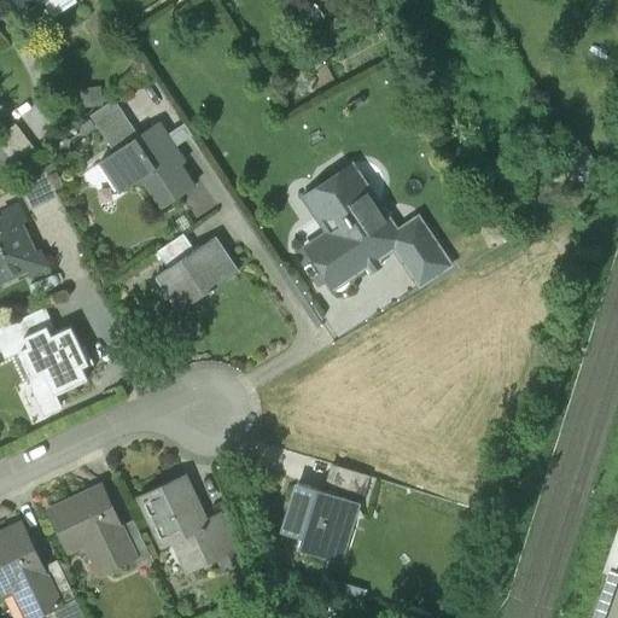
[(18,0),(21,3),(24,0),(48,0),(57,13),(75,0),(18,0)]
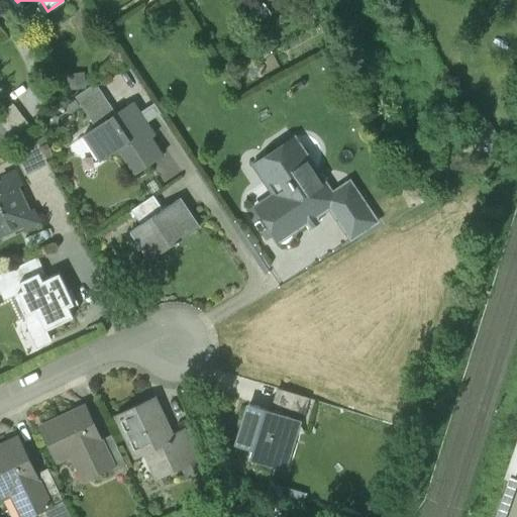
[(116,114),(96,85),(76,99),(95,128),(116,114)]
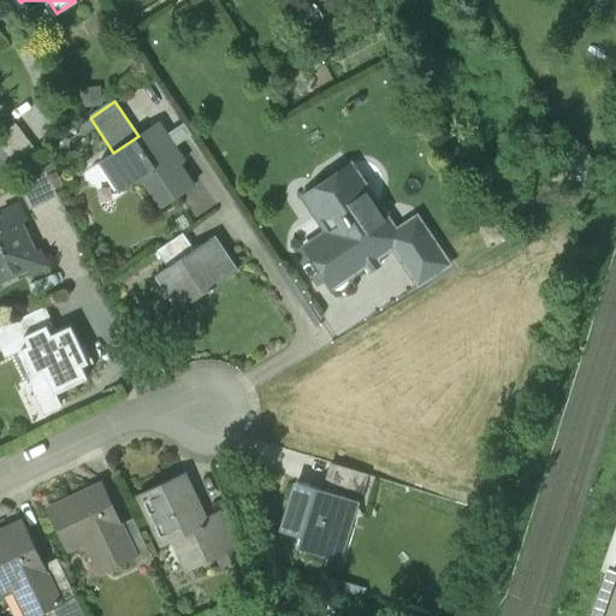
[(113,153),(108,157),(129,187),(142,177),(163,208),(194,187),(179,166),(184,163),(158,123),(138,136),(113,153)]
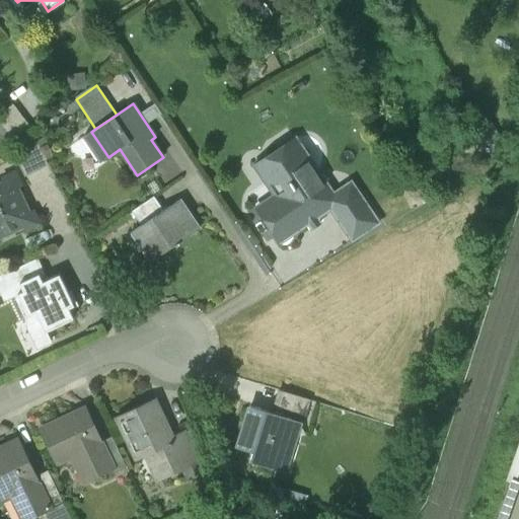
[(14,104),(0,115),(0,125),(11,140),(16,136),(31,126),(14,104)]
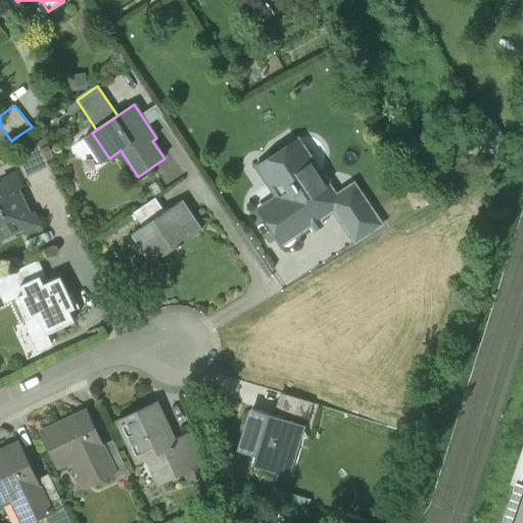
[(32,127),(16,137),(25,153),(17,156),(27,176),(50,165),(32,127)]
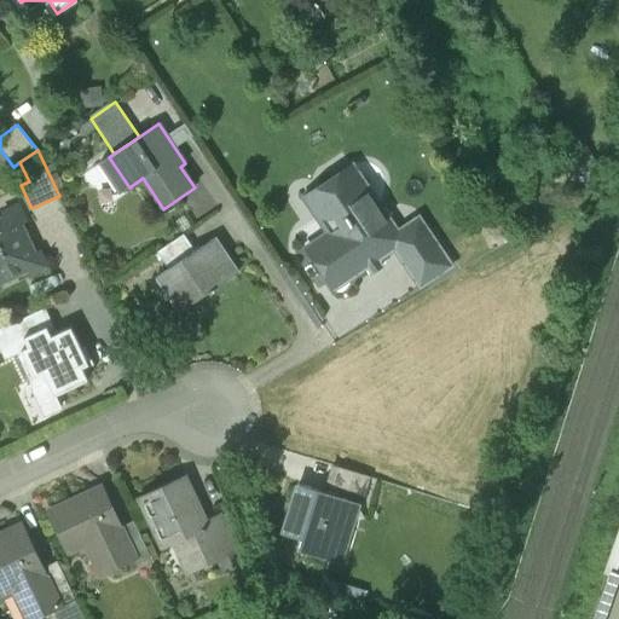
[(356,173),(333,189),(328,181),(306,196),(318,214),(319,215),(323,218),(328,219),(331,218),(337,226),(333,230),(330,235),(329,239),(330,244),(312,256),(331,285),(352,271),(354,273),(360,268),(359,267),(364,264),(371,273),(383,265),(376,255),(377,253),(379,252),(381,253),(382,255),(394,247),(393,244),(400,239),(388,221),(386,220),(383,219),(382,219),(379,219),(369,204),(372,202),(374,200),(372,197),(371,195),(356,173)]
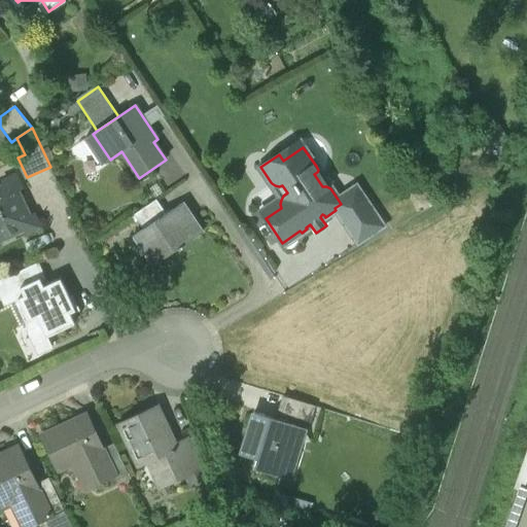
[(6,183),(0,186),(0,244),(1,244),(0,241),(0,240),(27,227),(29,231),(40,225),(35,214),(31,215),(28,208),(23,206),(20,200),(21,195),(18,187),(22,186),(16,175),(4,181),(6,183)]
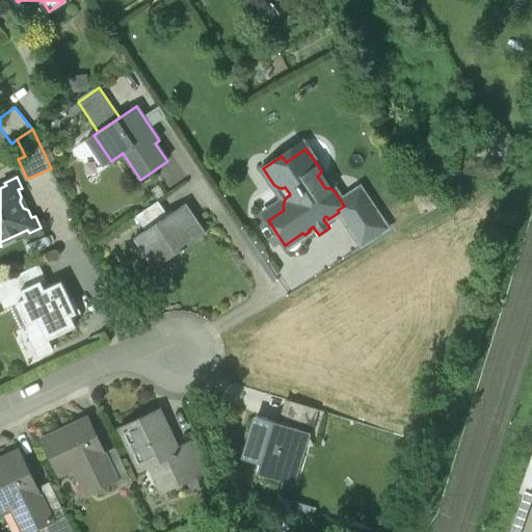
[(344,206),(338,210),(339,212),(362,246),(388,229),(364,192),(344,206)]
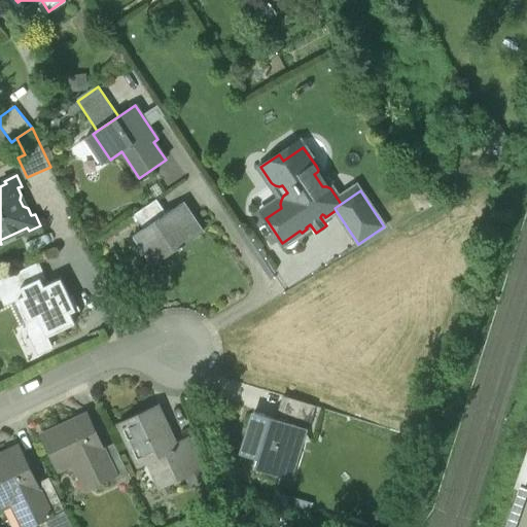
[(184,203),(141,233),(161,261),(180,248),(181,250),(184,248),(183,246),(204,232),(184,203)]
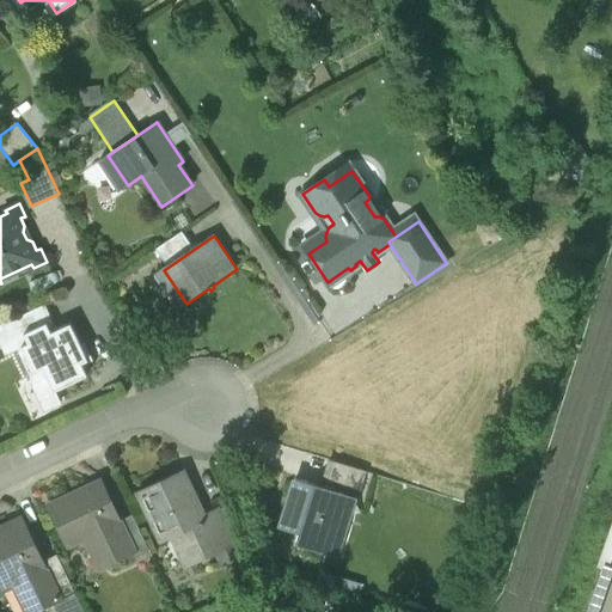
[(47,305),(0,325),(0,341),(6,355),(19,349),(18,348),(59,330),(47,305)]
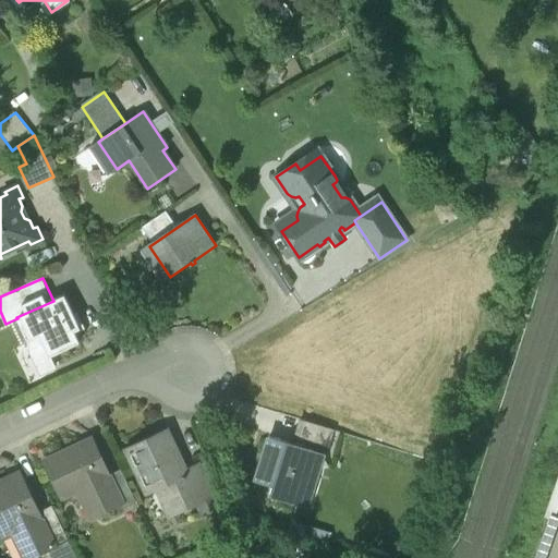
[(53,301),(16,317),(17,318),(32,348),(44,342),(50,356),(81,342),(76,331),(82,328),(65,294),(53,301)]
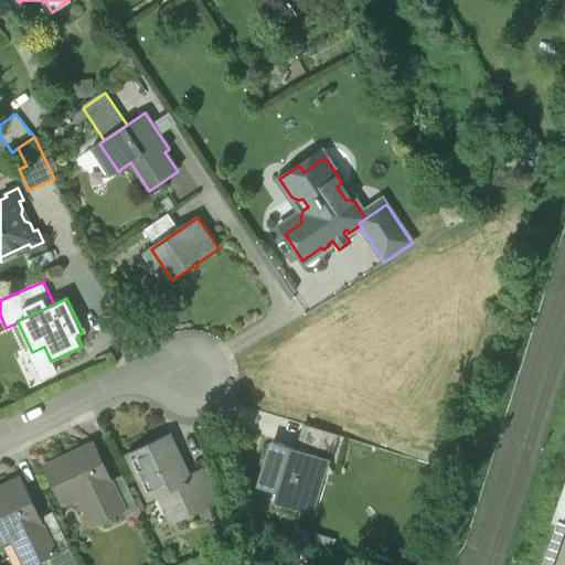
[(338,439),(305,428),(296,454),(316,460),(329,465),(338,439)]
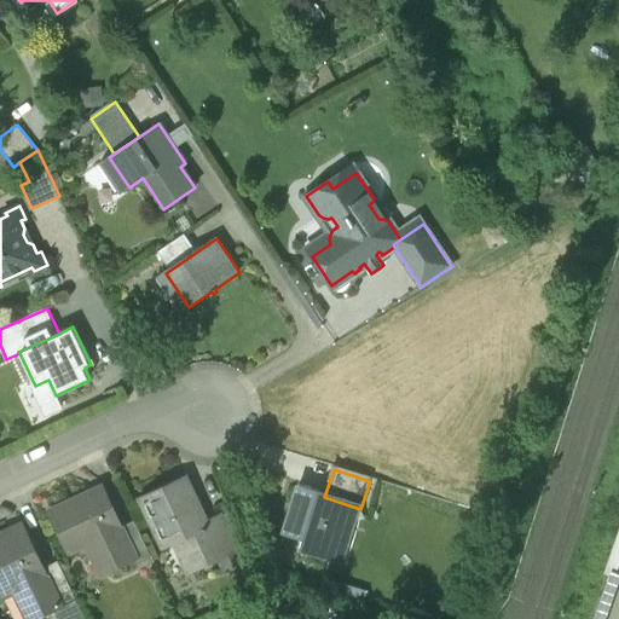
[(204,526),(184,480),(140,499),(165,551),(184,542),(197,572),(236,555),(218,519),(204,526)]
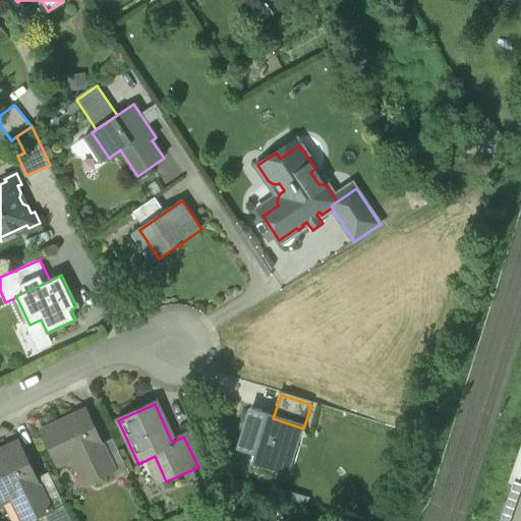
[(273,418),(251,410),(237,450),(252,456),(249,464),(274,473),(291,424),(273,418)]
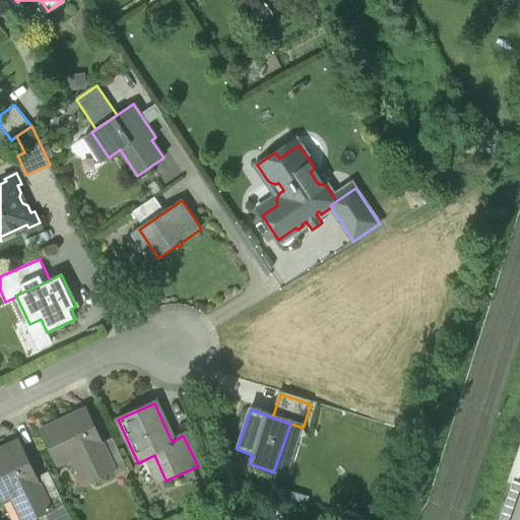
[(87,413),(77,417),(75,413),(42,430),(58,464),(82,452),(94,477),(112,469),(114,468),(102,443),(87,413)]
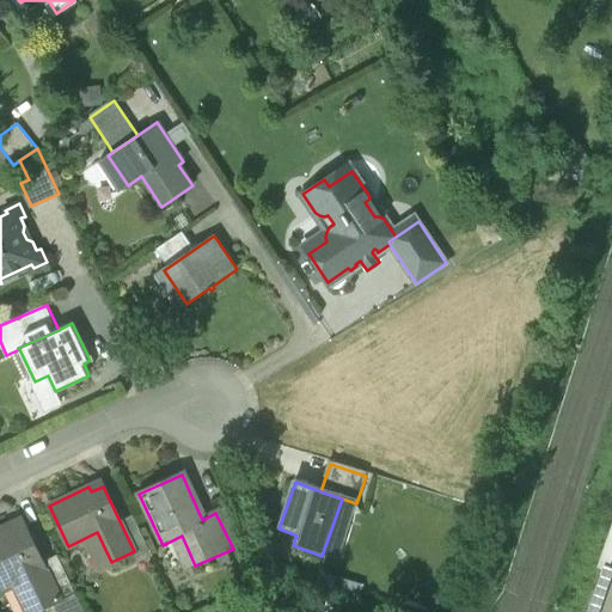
[(133,515),(120,521),(134,551),(132,552),(135,558),(151,551),(133,515)]
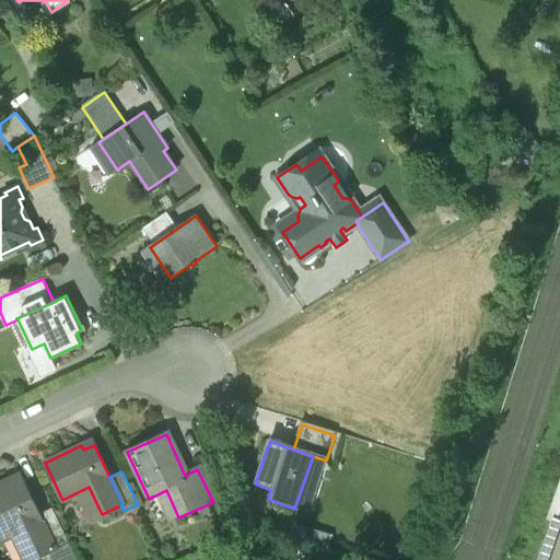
[(22,478),(11,483),(9,479),(0,483),(0,539),(21,531),(35,559),(48,552),(56,549),(38,513),(22,478)]
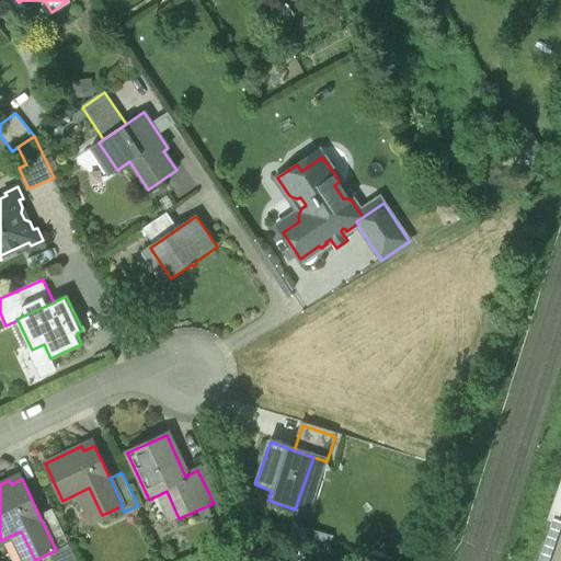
[(55,560),(72,553),(52,508),(38,514),(56,550),(48,553),(52,560),(55,560)]
